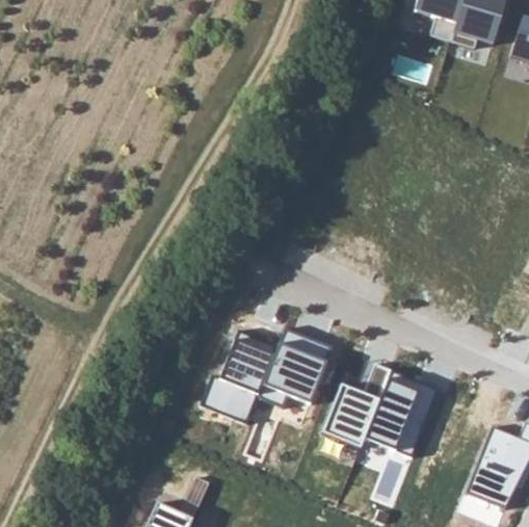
[(414,0),(413,6),(432,12),(427,31),(450,38),(461,0),(414,0)]
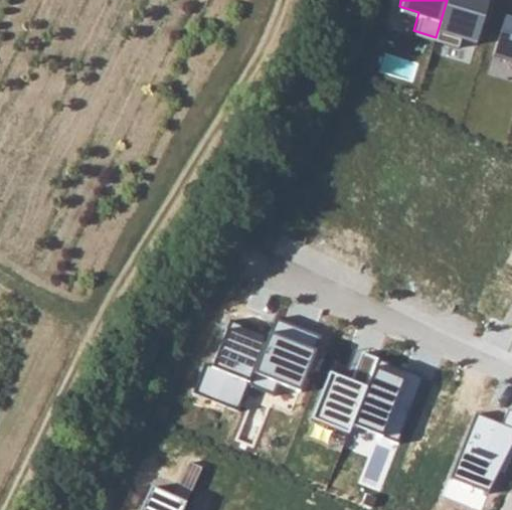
[(462,35),(477,39),(489,0),(447,0),(436,37),(460,44),(462,35)]
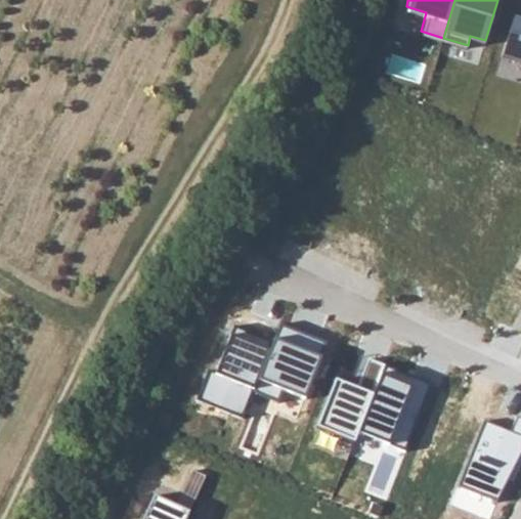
[(520,25),(512,23),(500,62),(520,68),(520,25)]
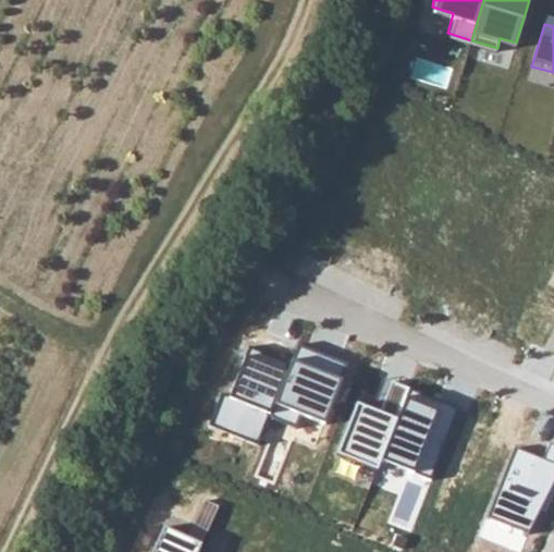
[(337,391),(348,365),(297,344),(291,363),(269,418),(296,429),(302,416),(324,425),(333,403),(330,395),(332,389),(337,391)]
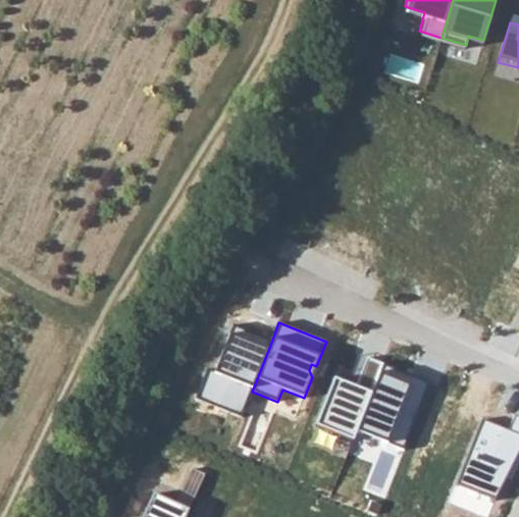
[(195,400),(242,418),(252,392),(272,340),(232,324),(218,362),(227,365),(223,375),(207,369),(195,400)]
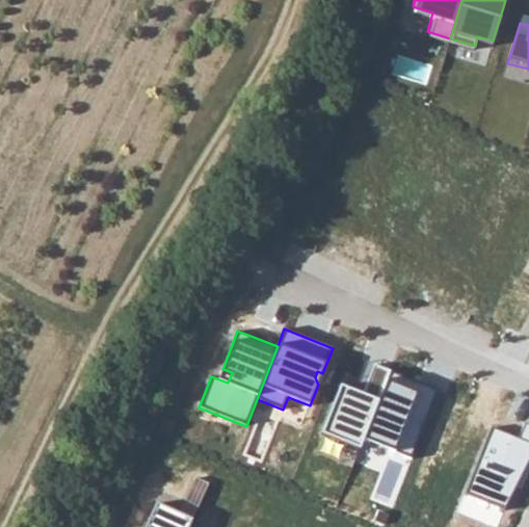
[(364,390),(342,380),(322,430),(362,445),(365,436),(391,370),(392,366),(375,360),(364,390)]
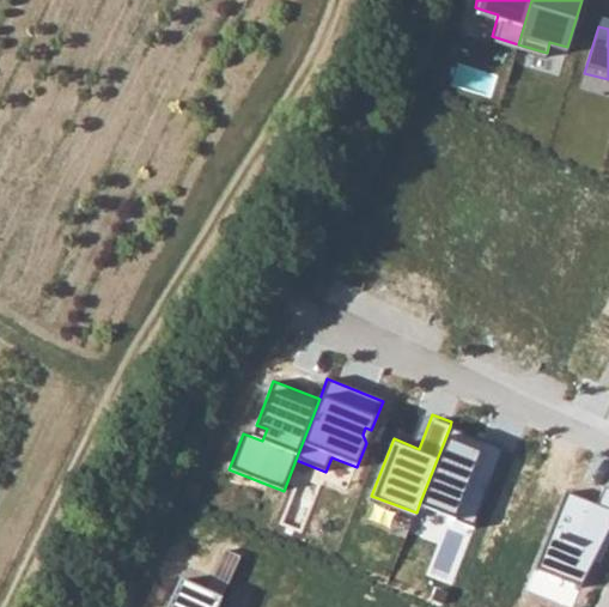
[(483,439),(450,426),(420,502),(476,523),(507,443),(486,435),(483,439)]
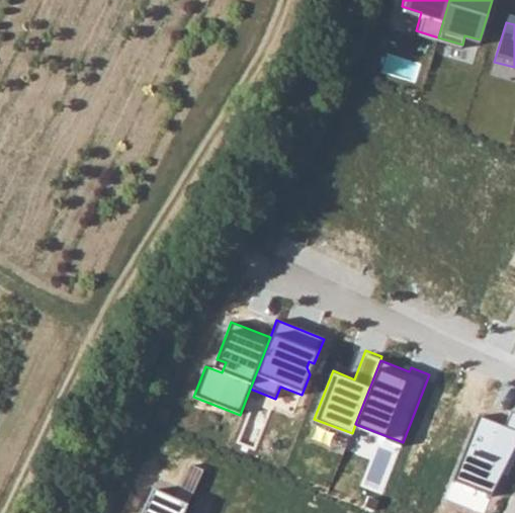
[(453,481),(500,499),(514,459),(514,413),(511,412),(505,427),(478,416),(453,481)]
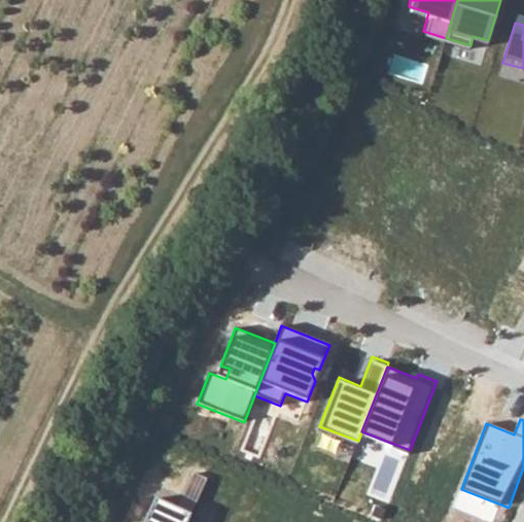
[(209,475),(198,468),(186,491),(199,497),(209,475)]
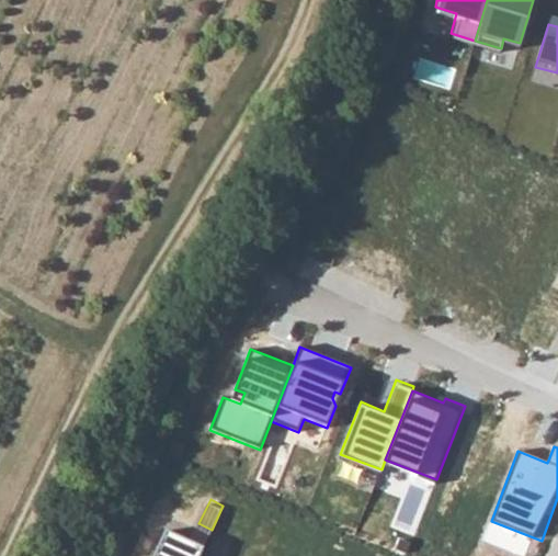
[(200,555),(205,544),(169,526),(154,555),(200,555)]
